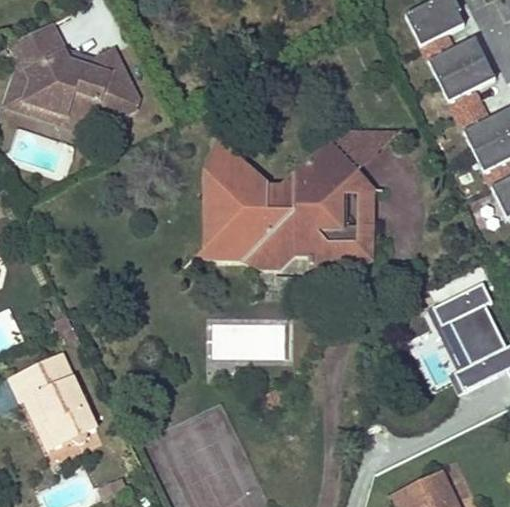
[(406,12),(422,43),(446,31),(464,23),(458,10),(460,8),(456,0),(433,0),(430,0),(406,12)]
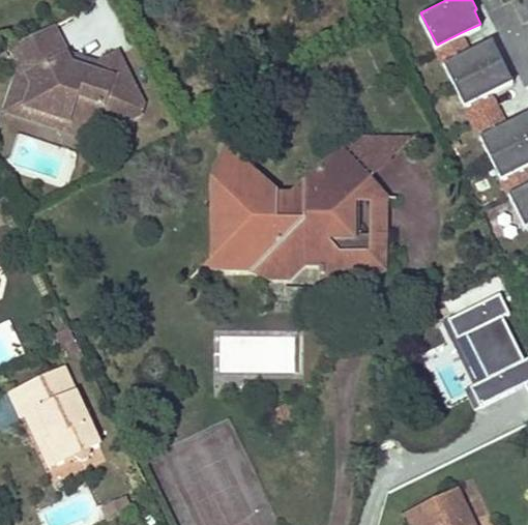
[(65,49),(51,23),(12,44),(22,60),(17,74),(33,78),(26,103),(48,110),(51,101),(70,108),(67,116),(95,124),(98,117),(114,122),(140,109),(143,99),(116,47),(101,54),(99,60),(97,66),(70,59),(65,49)]
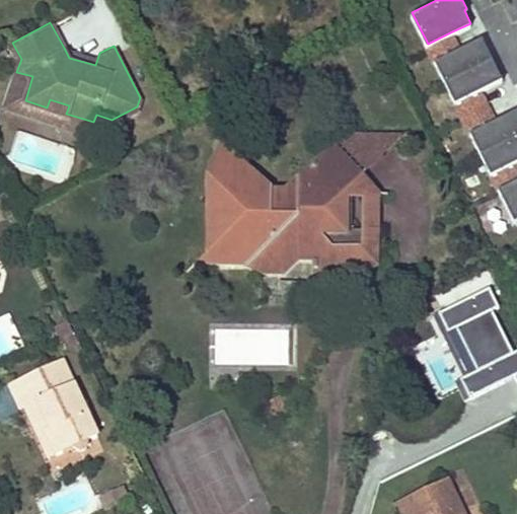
[(459,47),(452,31),(428,44),(445,79),(492,57),(482,37),(459,47)]
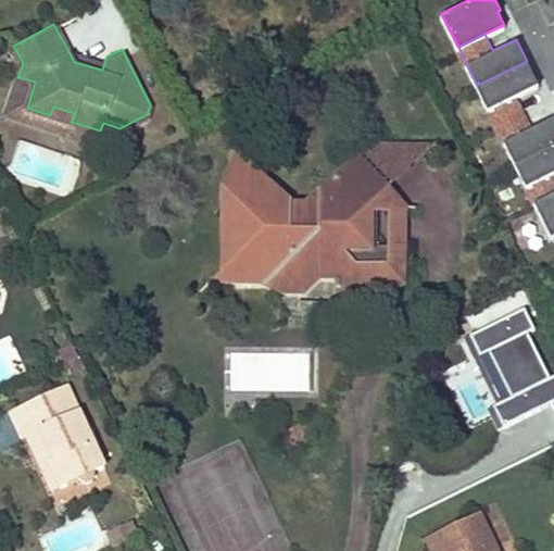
[(104,63),(68,51),(74,62),(102,70),(104,63)]
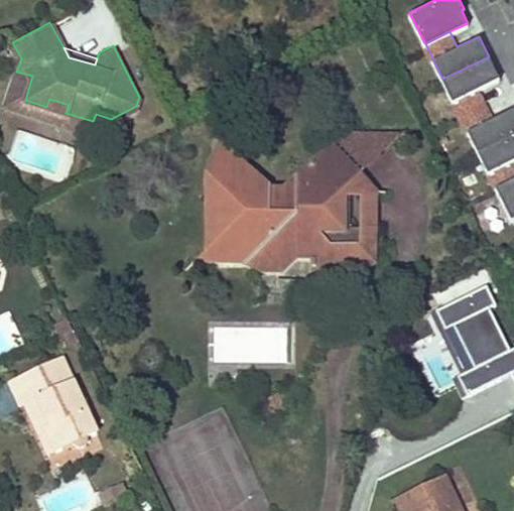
[(489,56),(442,79),(461,115),(485,103),(477,88),(499,77),(489,56)]
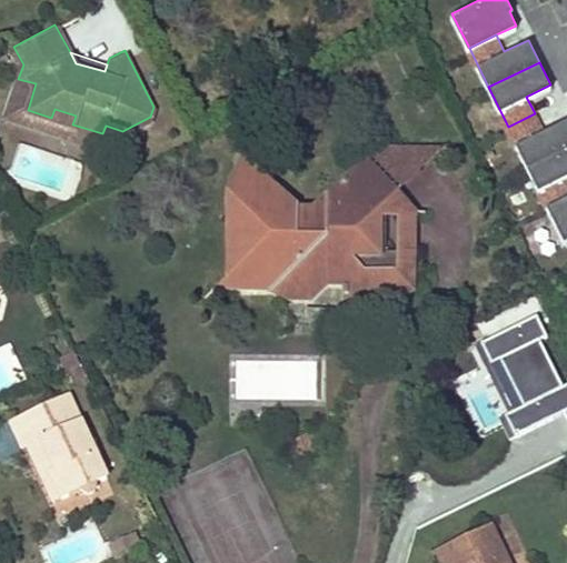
[(8,113),(100,143),(102,133),(72,124),(76,116),(55,109),(51,118),(28,110),(36,83),(18,79),(8,113)]
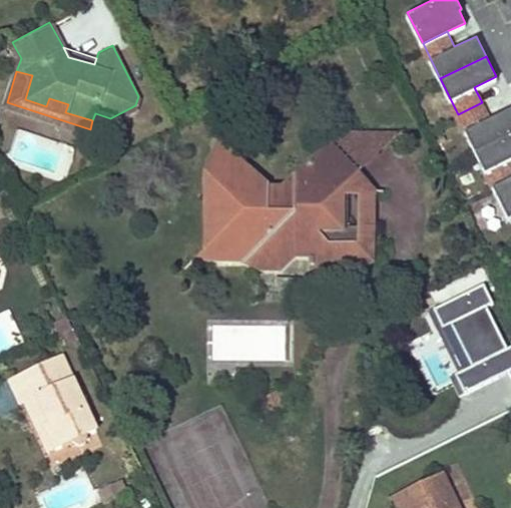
[(489,117),(482,102),(458,114),(475,149),(510,131),(510,106),(489,117)]
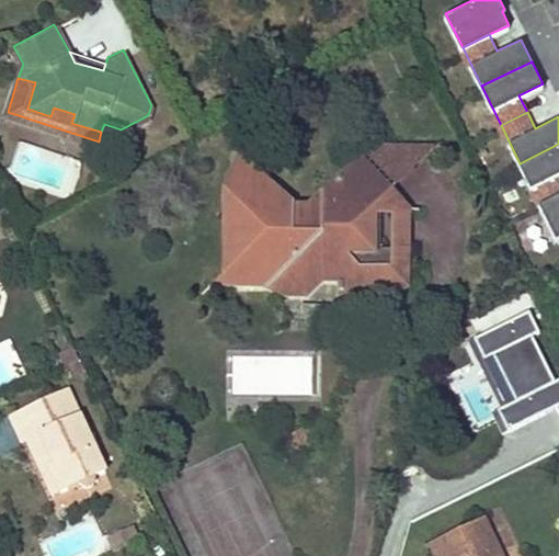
[(396,181),(437,143),(356,140),(396,181)]
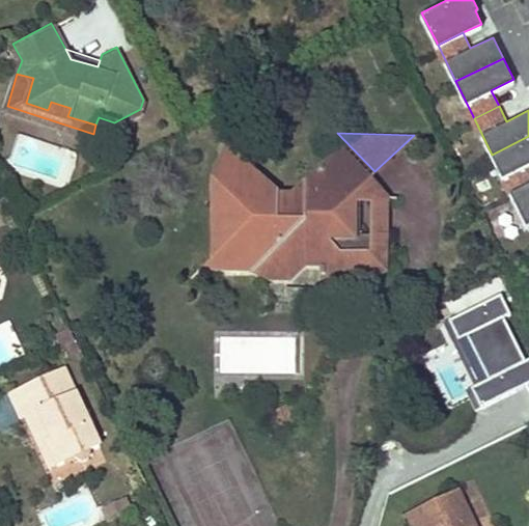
[(528,136),(492,155),(509,191),(528,181),(528,166),(527,164),(528,163),(528,136)]
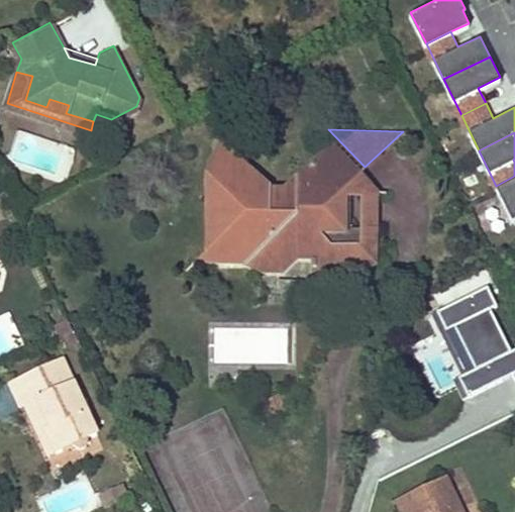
[(219,185),(212,192),(211,226),(219,233),(218,261),(247,261),(248,250),(264,250),(264,267),(287,268),(297,258),(318,258),(318,272),(363,272),(378,258),(378,228),(365,228),(355,228),(355,193),(365,194),(378,194),(379,190),(334,143),(297,179),(297,190),(271,190),(247,167),(220,166),(219,185)]
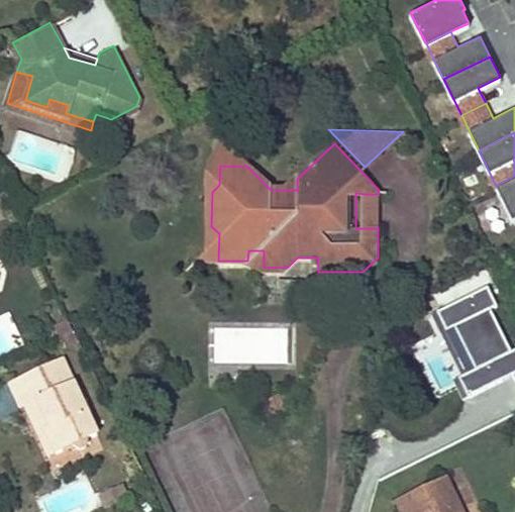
[(514,176),(496,186),(512,218),(514,216),(514,176)]
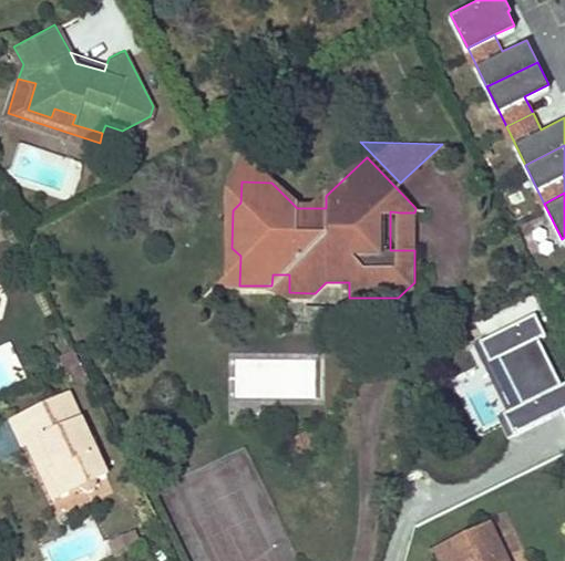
[(414,250),(414,213),(400,213),(400,250),(414,250)]
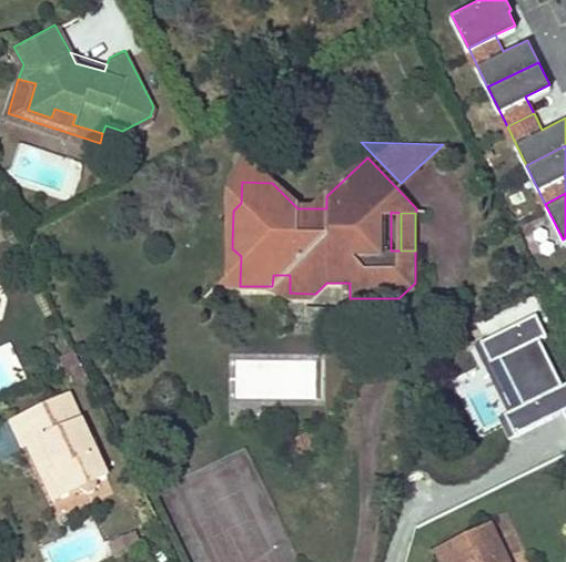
[(546,331),(535,310),(472,341),(486,370),(502,363),(521,399),(502,409),(513,431),(564,406),(565,409),(565,381),(561,384),(537,336),(546,331)]
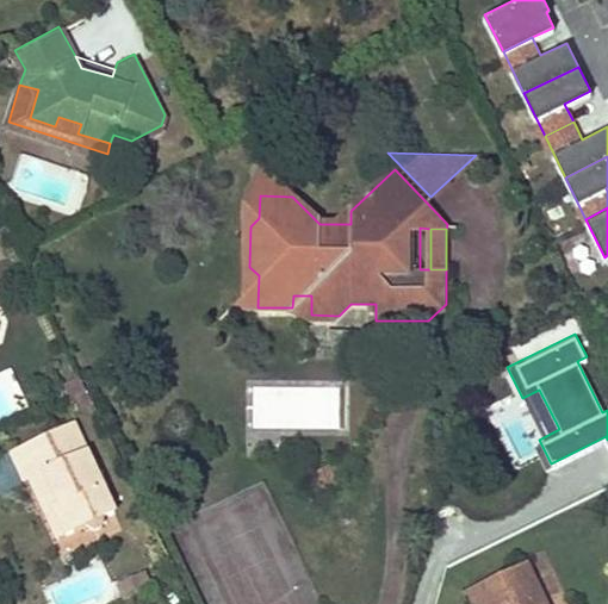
[(86,385),(79,372),(62,379),(69,393),(86,385)]
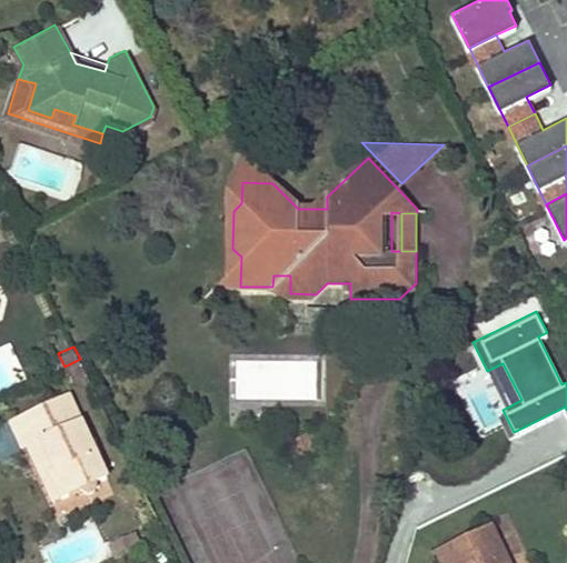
[(80,359),(65,367),(71,380),(86,372),(80,359)]
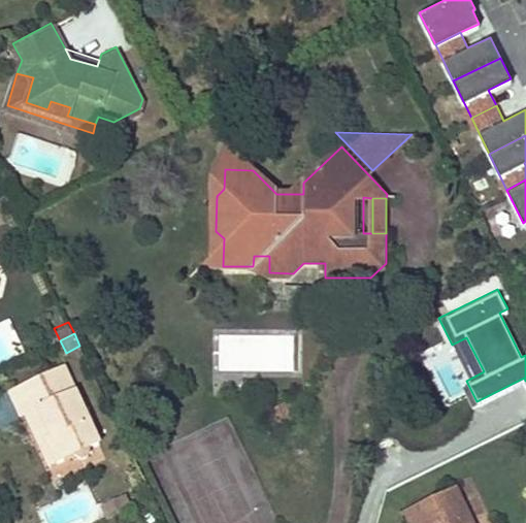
[(57,373),(66,368),(63,360),(54,365),(57,373)]
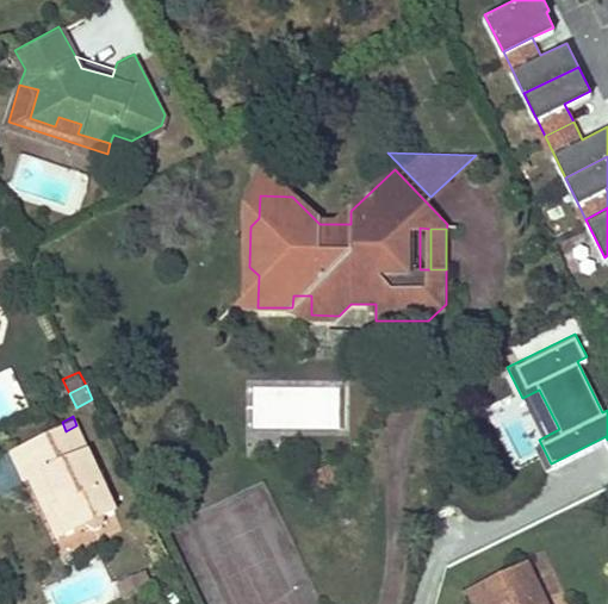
[(10,447),(24,475),(31,472),(39,468),(49,489),(54,486),(57,496),(53,498),(68,529),(116,506),(76,425),(66,431),(62,422),(10,447)]
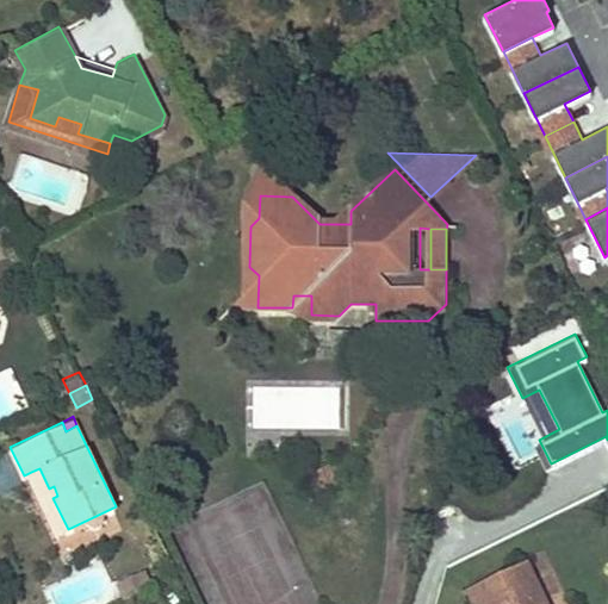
[(0,450),(0,485),(24,475),(10,447),(0,450)]
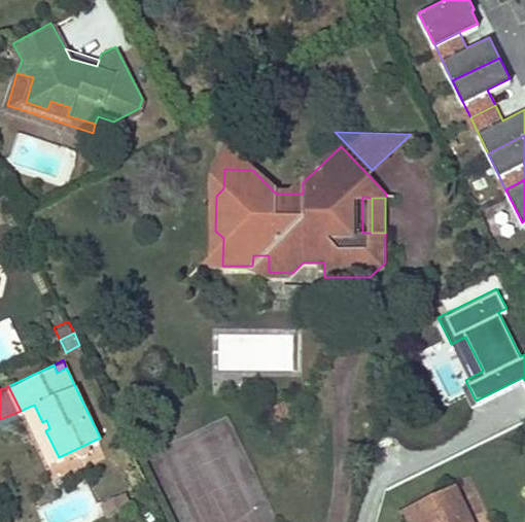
[(299,393),(288,397),(278,401),(264,411),(287,422),(299,393)]
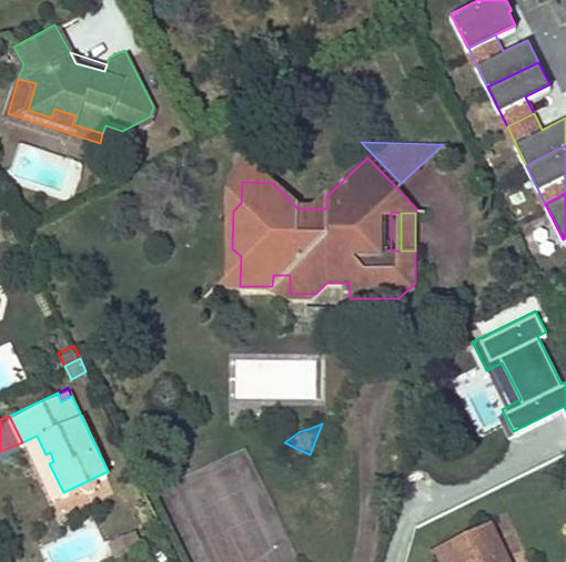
[(29,439),(56,496),(63,492),(49,463),(53,461),(50,452),(46,455),(37,436),(29,439)]
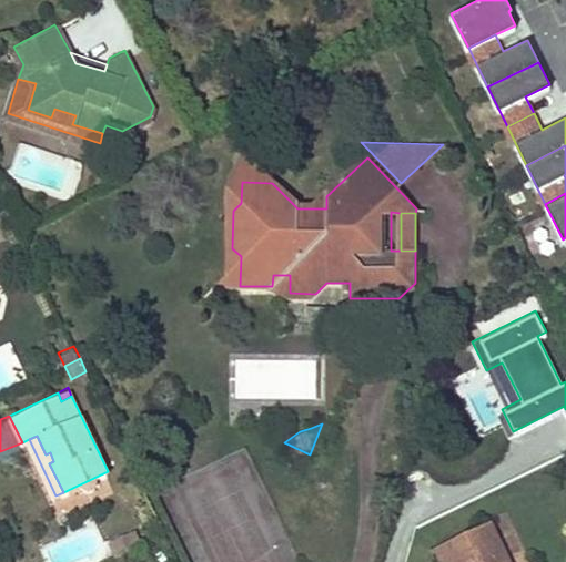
[(508,561),(489,520),(436,544),(444,561),(508,561)]
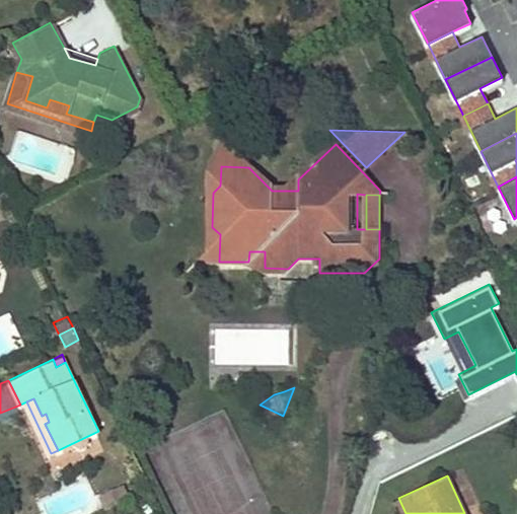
[(98,494),(104,507),(128,496),(121,483),(98,494)]
